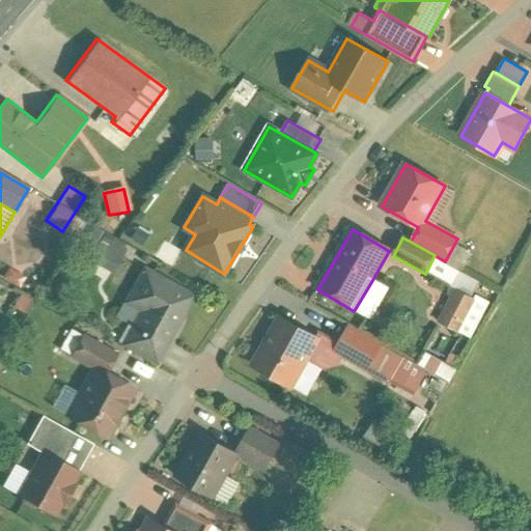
[(121,257),(99,244),(89,259),(112,273),(121,257)]
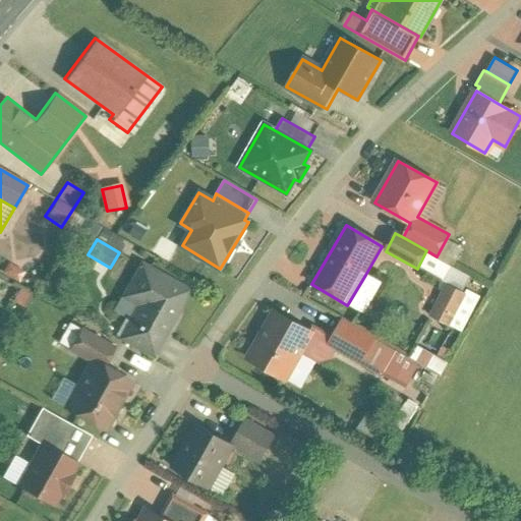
[(426,250),(417,269),(444,283),(453,266),(437,256),(426,250)]
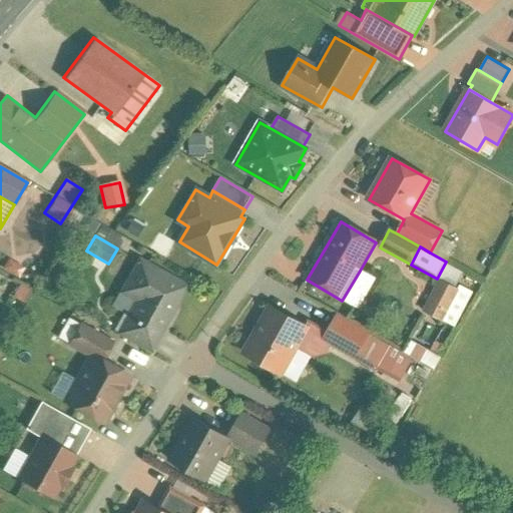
[(187,287),(138,259),(120,291),(136,300),(118,332),(151,350),(187,287)]
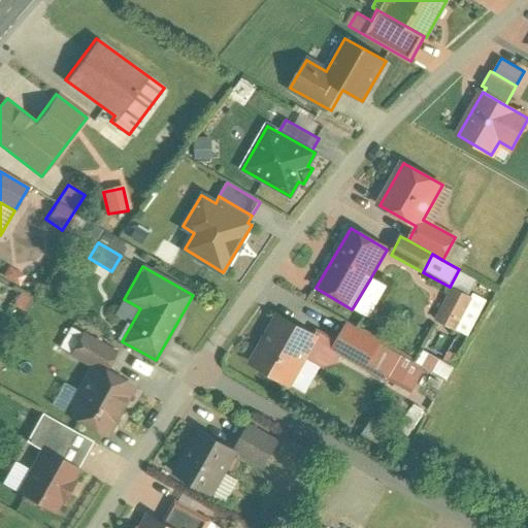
[(370,278),(352,309),(369,320),(388,289),(370,278)]
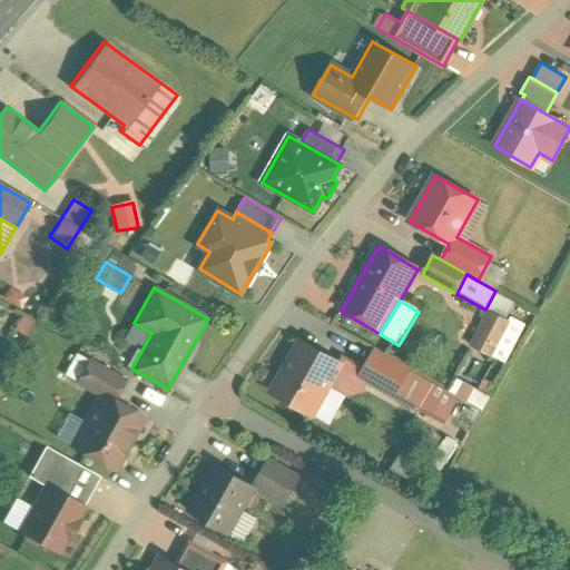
[(508,324),(489,314),(470,346),(490,357),(508,324)]
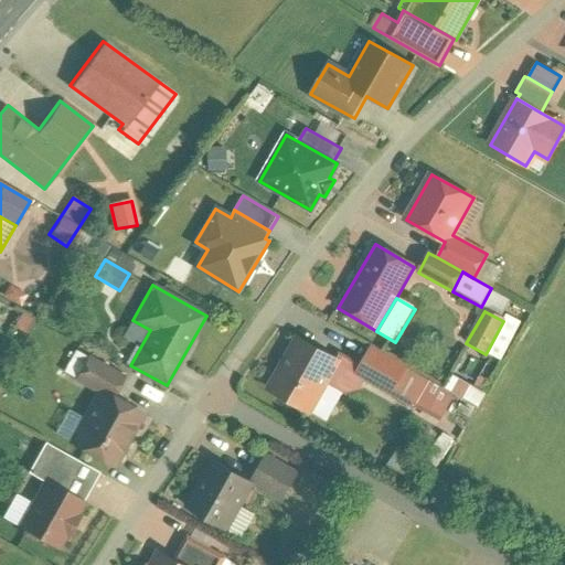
[(518,329),(503,321),(486,354),(499,362),(518,329)]
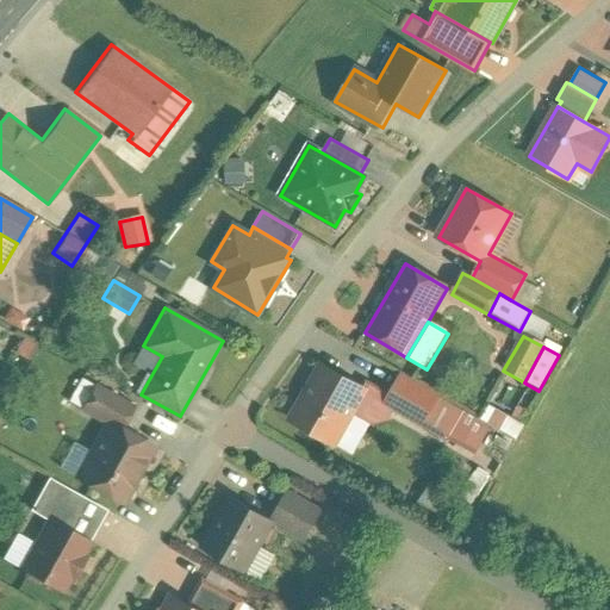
[(366,391),(323,366),(291,419),(335,444),(366,391)]
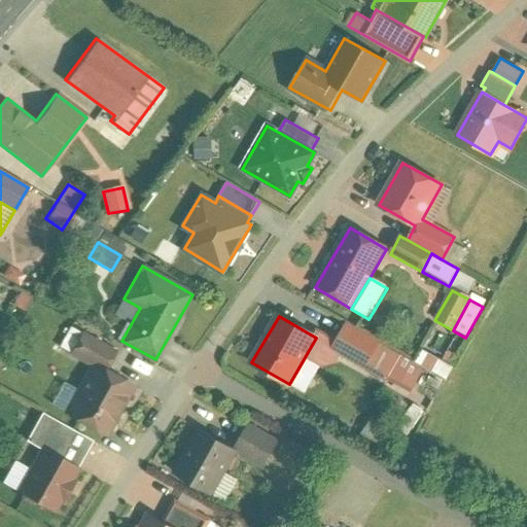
[(331,350),(340,354),(410,395),(422,375),(399,361),(400,359),(378,346),(380,344),(346,324),(334,345),(331,350)]
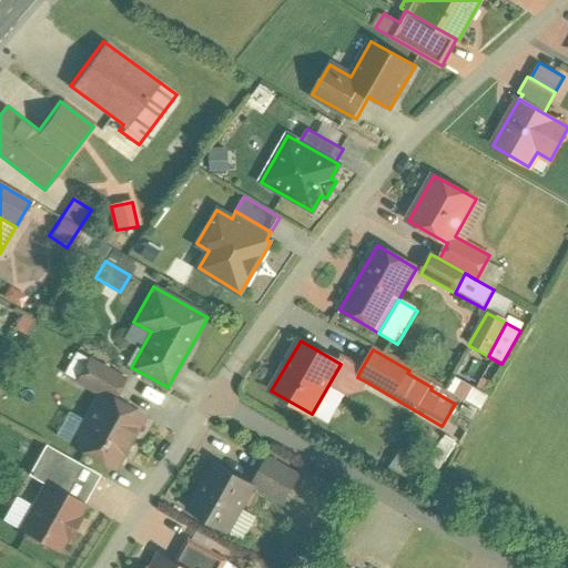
[(112,468),(142,416),(112,398),(123,377),(88,357),(74,381),(99,394),(70,445),(112,468)]
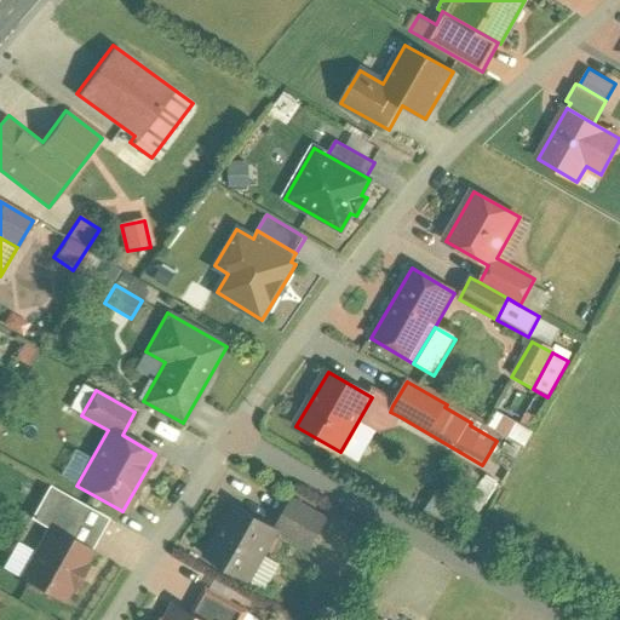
[(372,397),(340,452),(356,461),(374,430),(394,426),(400,417),(390,412),(392,406),(374,395),(372,397)]
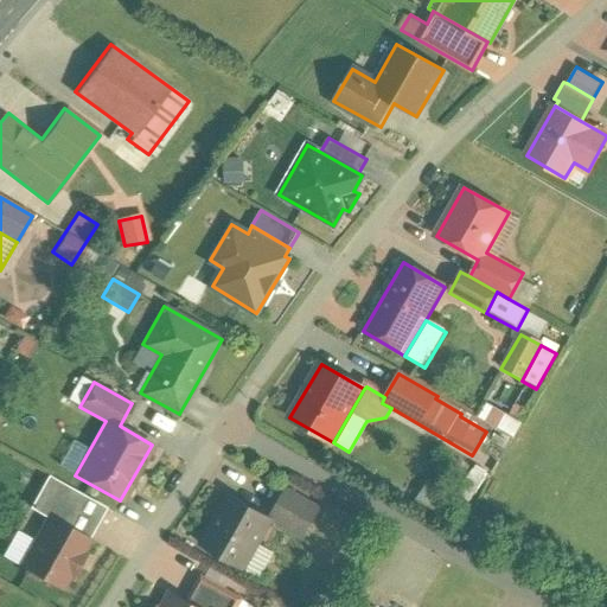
[(473,465),(454,499),(467,508),(487,473),(473,465)]
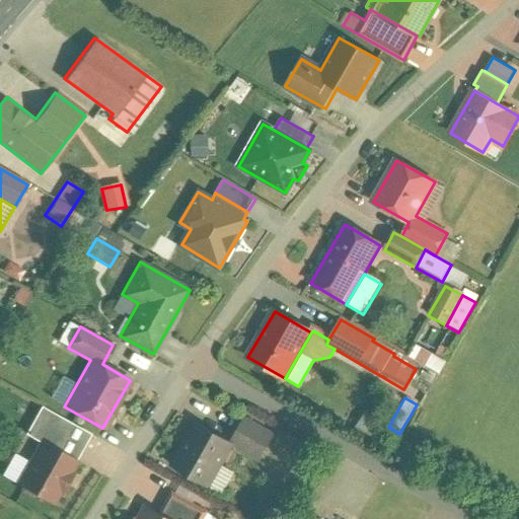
[(42,441),(76,461),(91,434),(41,405),(24,435),(41,444),(42,441)]
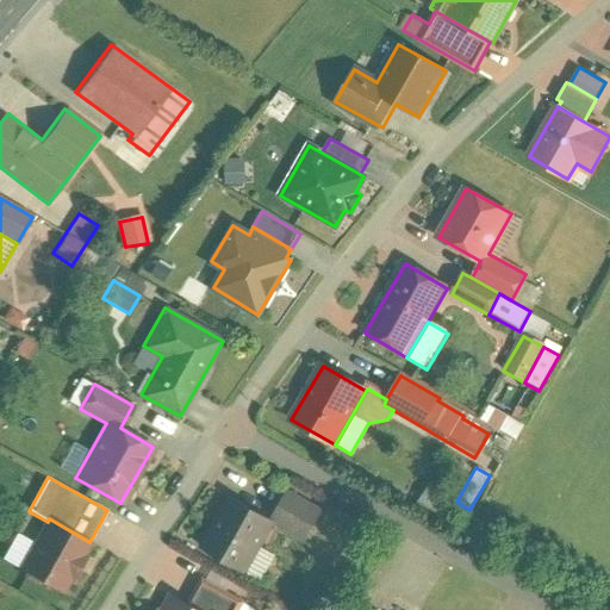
[(319,512),(285,495),(272,520),(274,521),(305,537),(319,512)]
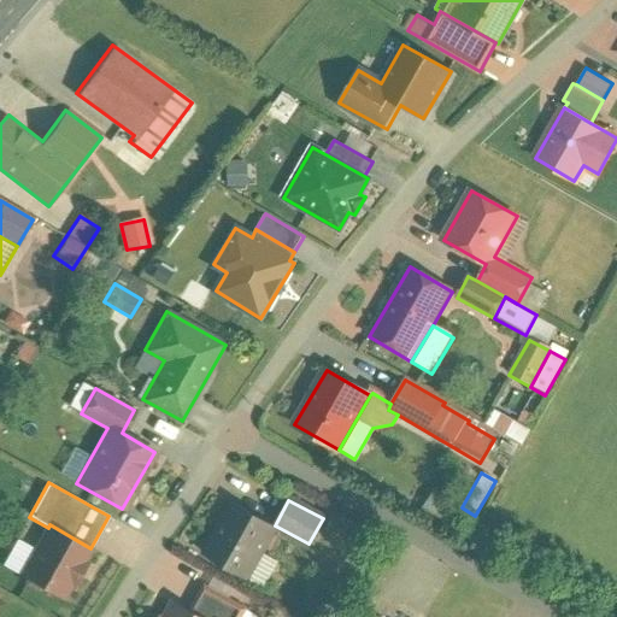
[(275,526),(234,504),(205,554),(248,579),(263,553),(277,527),(275,526)]
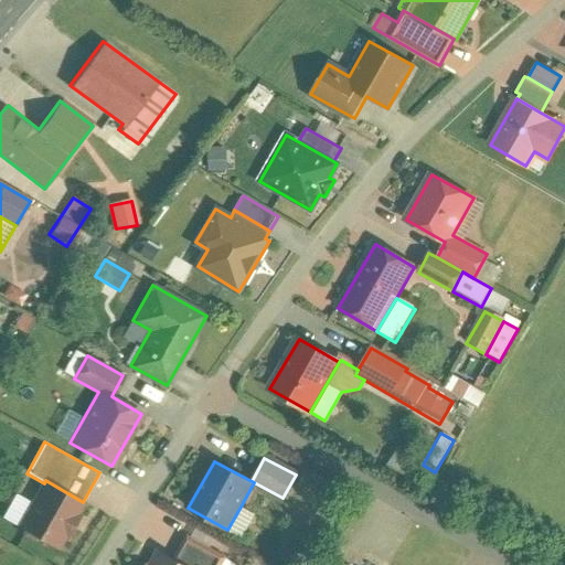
[(83,502),(45,480),(44,483),(19,528),(57,548),(83,502)]
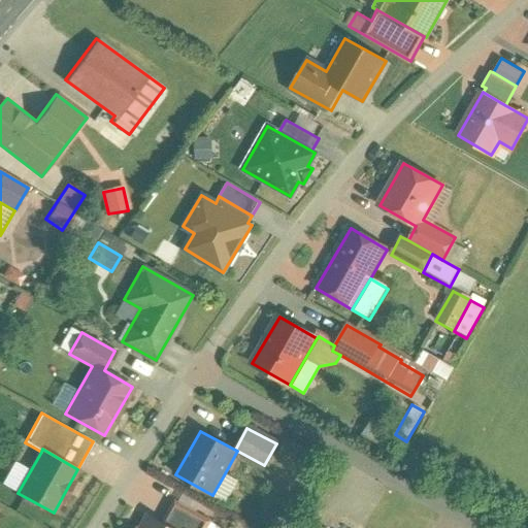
[(225,473),(212,495),(228,503),(239,481),(225,473)]
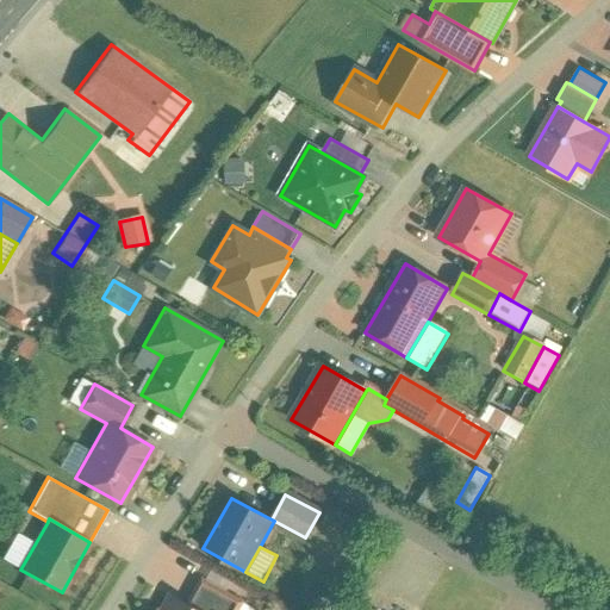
[(188,605),(197,609),(237,609),(243,601),(203,579),(188,605)]
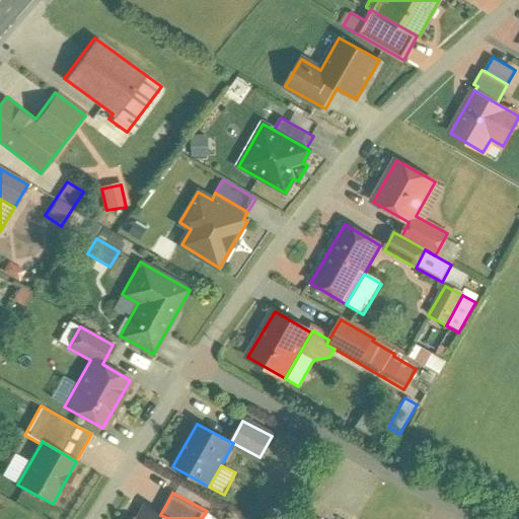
[(167,518),(160,515),(147,508),(141,518),(167,518)]
